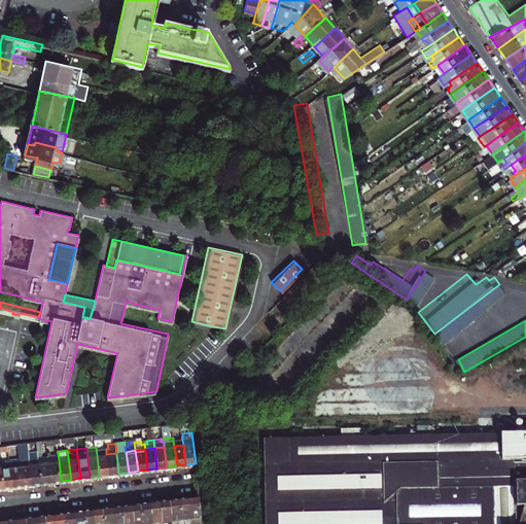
[(47,453),(39,454),(42,483),(51,482),(48,461),(48,456),(47,453)]
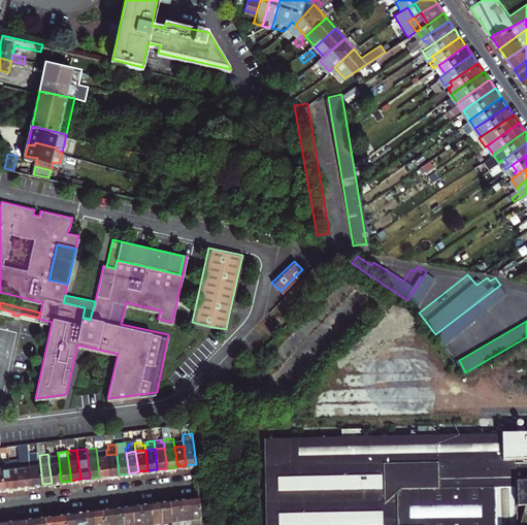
[(106,455),(109,476),(119,474),(117,454),(106,455)]
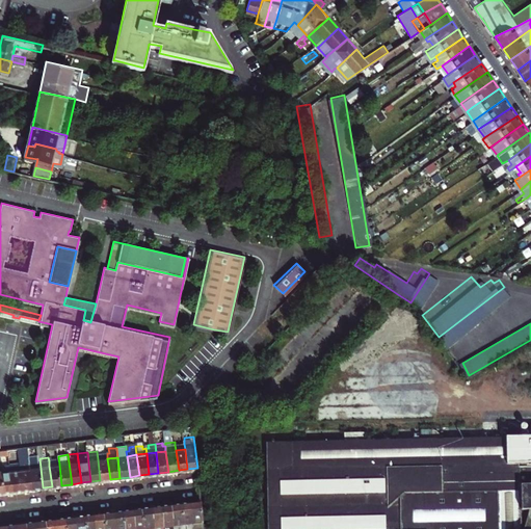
[(29,459),(32,488),(43,487),(40,458),(29,459)]
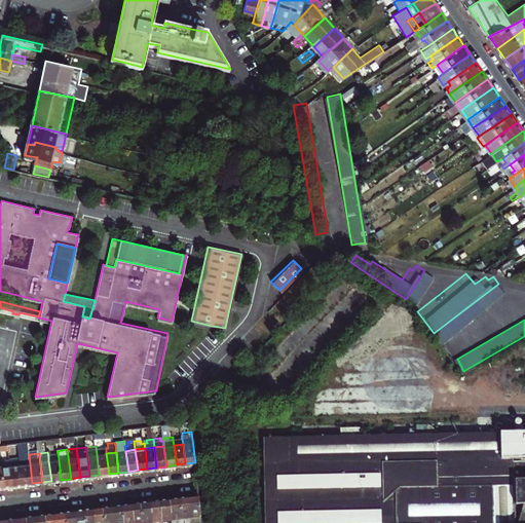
[(106,453),(97,454),(99,475),(109,474),(106,453)]
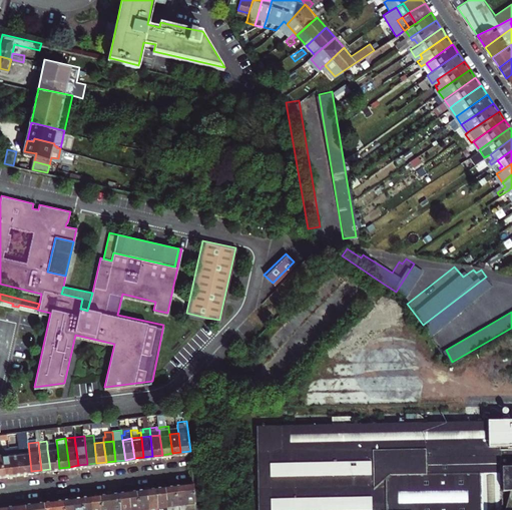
[(22,473),(31,471),(28,443),(19,445),(22,473)]
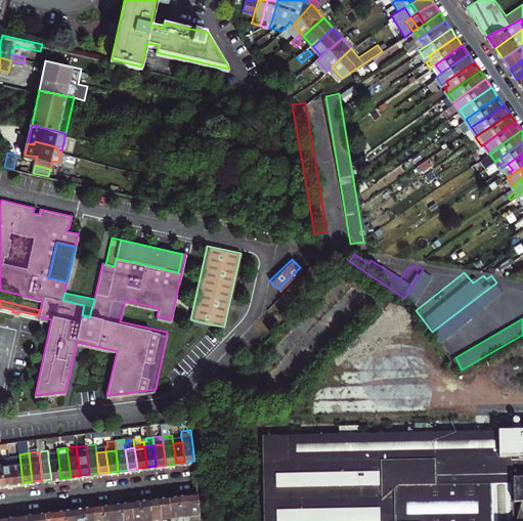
[(10,456),(13,484),(23,483),(19,454),(10,456)]
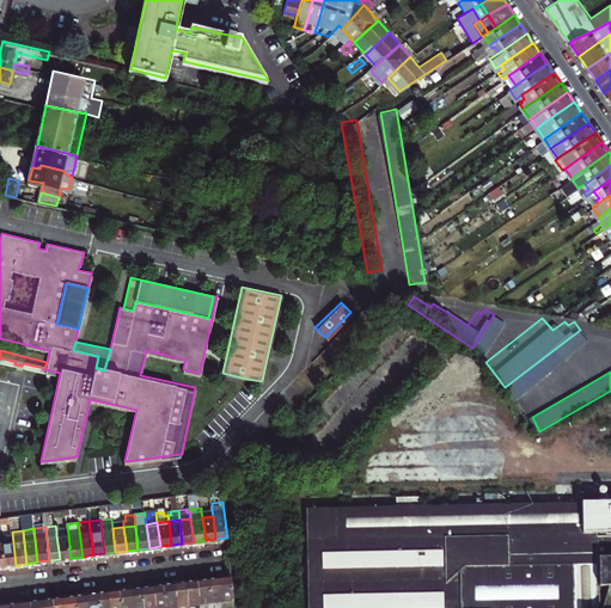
[(0,533),(1,542),(4,566),(16,565),(12,532),(0,533)]
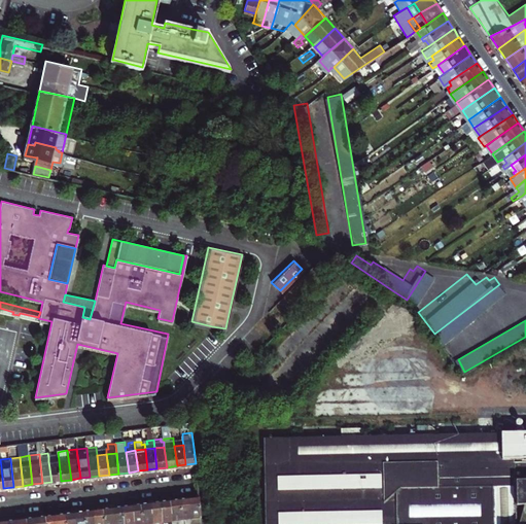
[(61,481),(59,460),(48,461),(51,482),(61,481)]
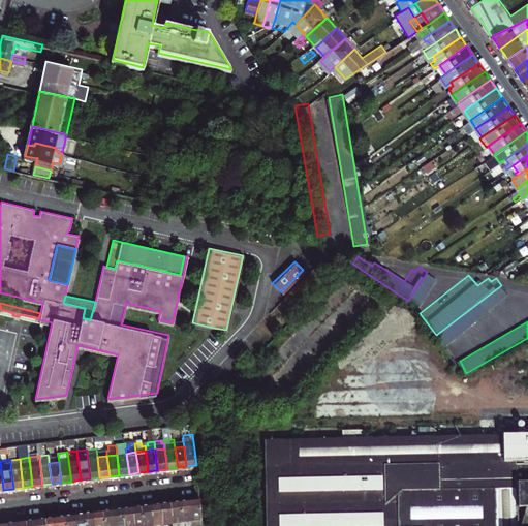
[(199,496),(190,497),(193,518),(203,517),(199,496)]
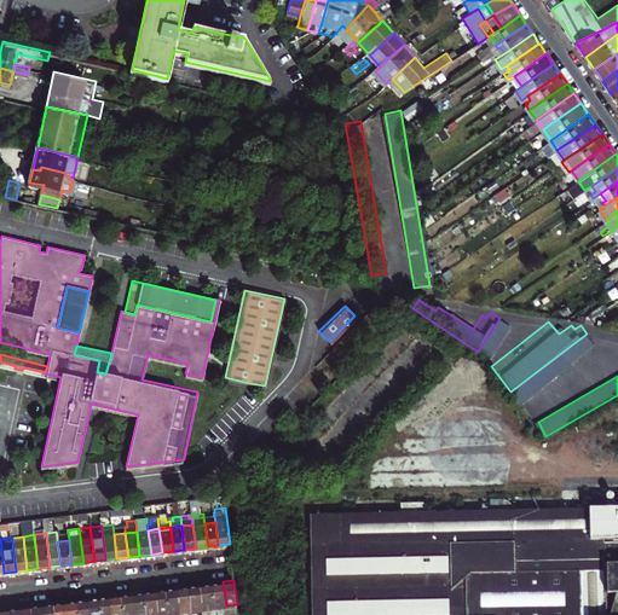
[(211,584),(214,607),(226,605),(223,581),(211,584)]
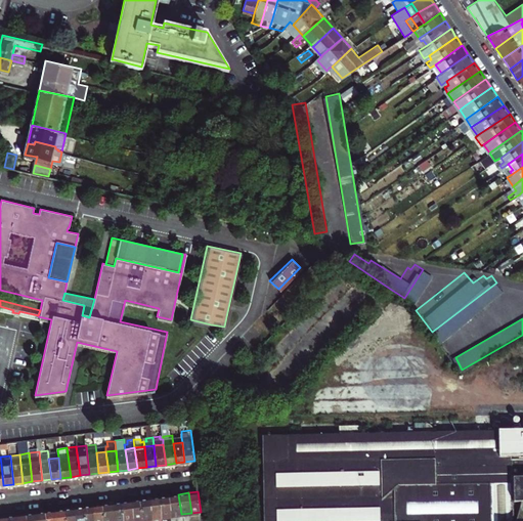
[(178,494),(169,495),(172,515),(181,514),(178,494)]
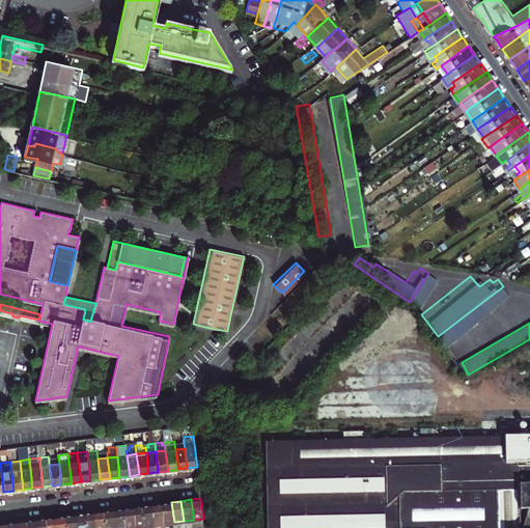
[(162,503),(165,527),(174,527),(174,522),(171,502),(162,503)]
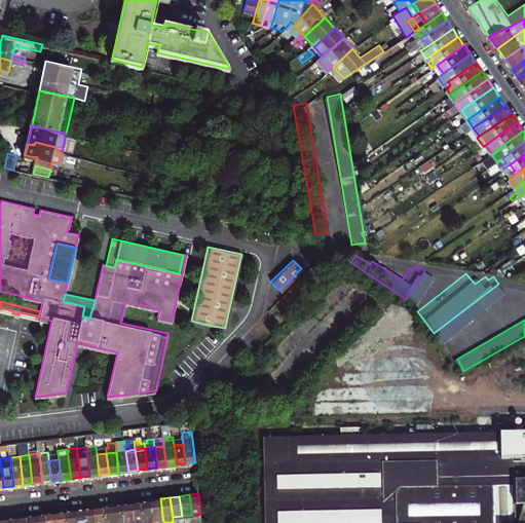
[(153,522),(163,522),(160,498),(151,499),(153,522)]
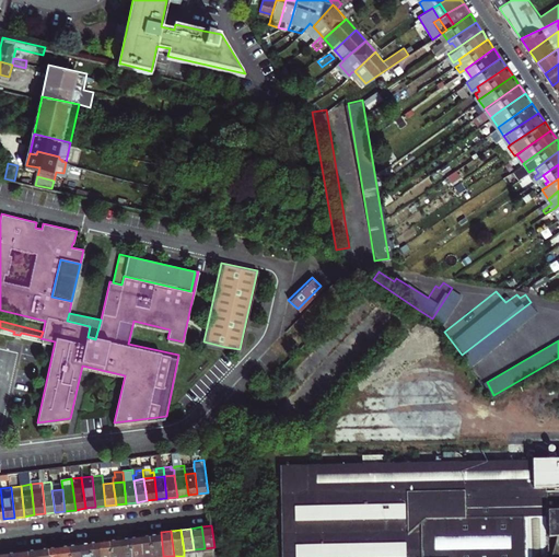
[(163,556),(161,532),(150,533),(152,555),(152,556),(163,556)]
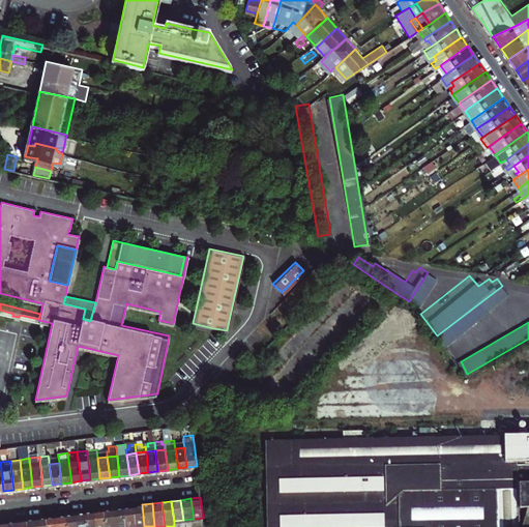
[(142,504),(131,506),(135,526),(144,525),(142,504)]
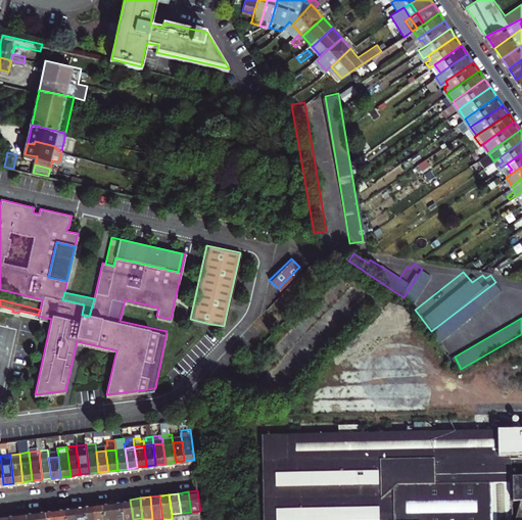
[(125,519),(133,519),(130,500),(122,501),(124,519),(125,519)]
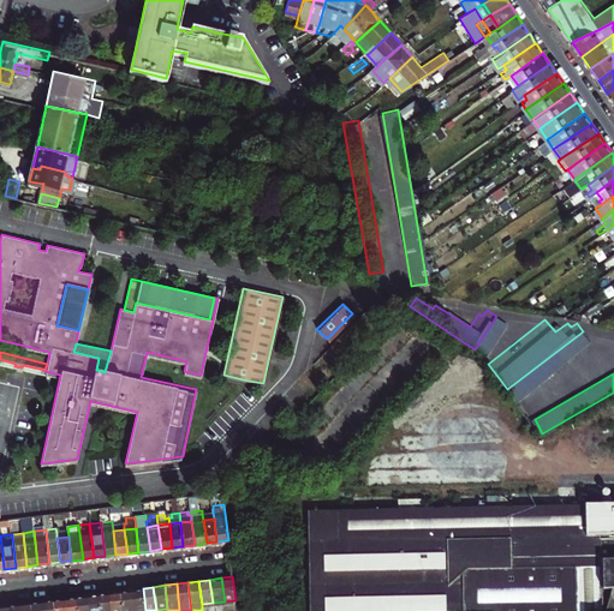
[(145,610),(143,588),(131,589),(133,610),(145,610)]
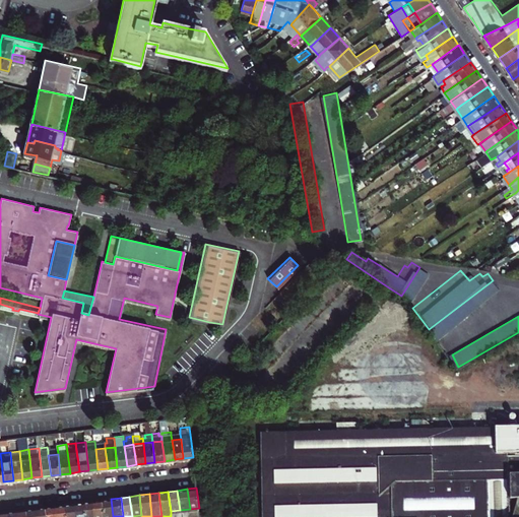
[(102,500),(104,516),(113,516),(111,499),(102,500)]
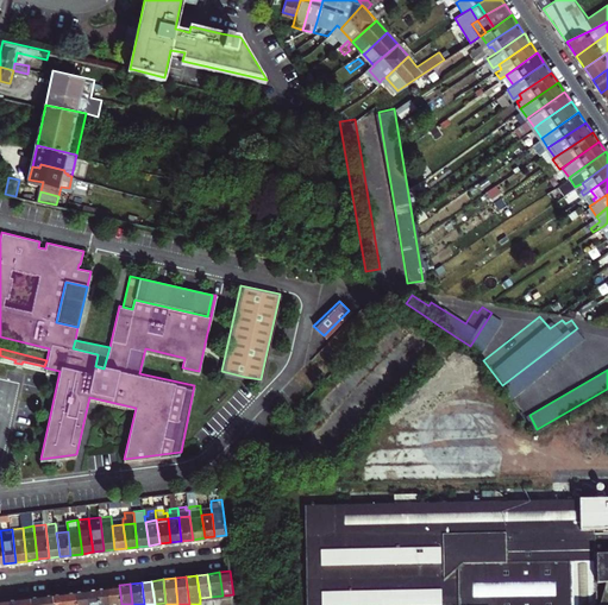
[(121,604),(119,585),(108,586),(111,604),(121,604)]
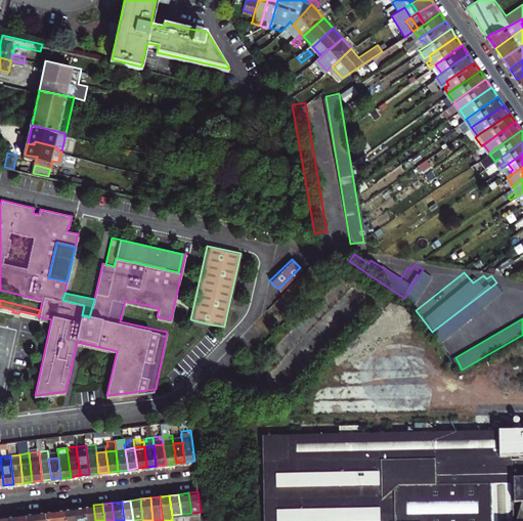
[(95,520),(93,505),(83,506),(85,520),(95,520)]
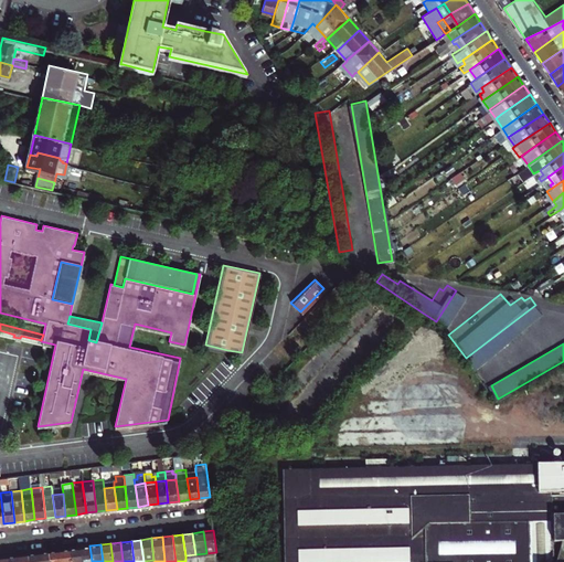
[(92,561),(89,545),(80,548),(81,561),(92,561)]
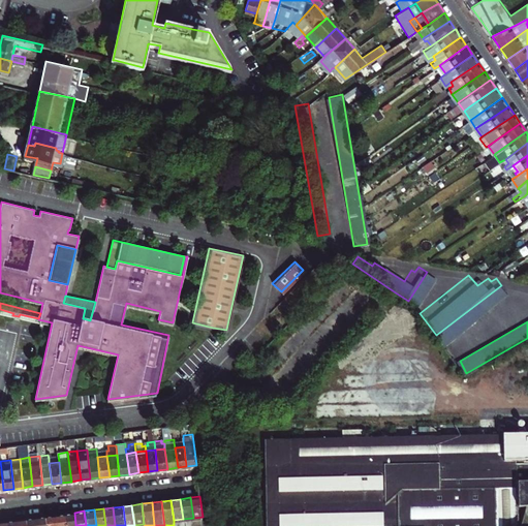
[(382,525),(382,512),(276,514),(276,525),(382,525)]
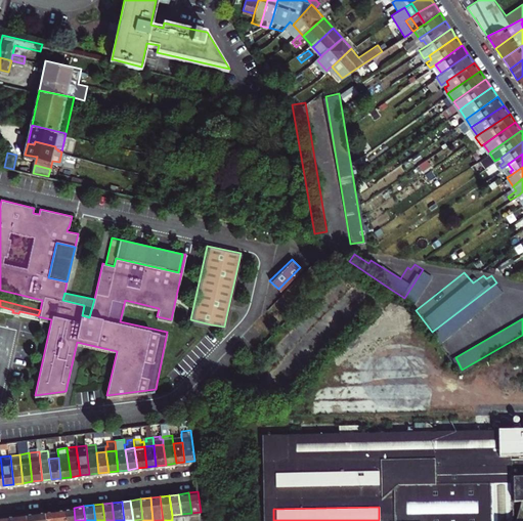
[(75,520),(74,508),(64,509),(66,520),(75,520)]
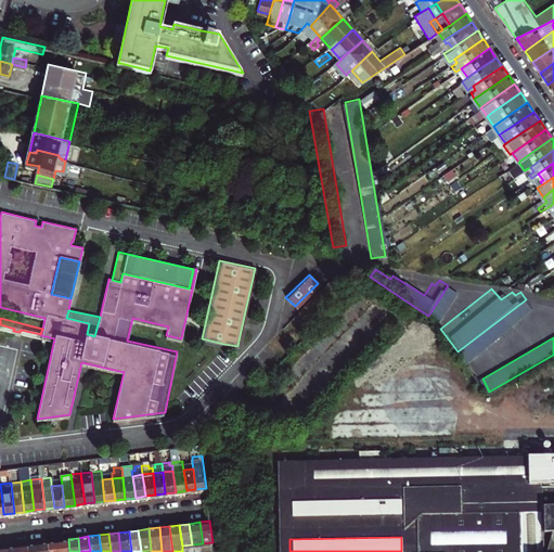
[(69,551),(68,539),(59,540),(60,551),(69,551)]
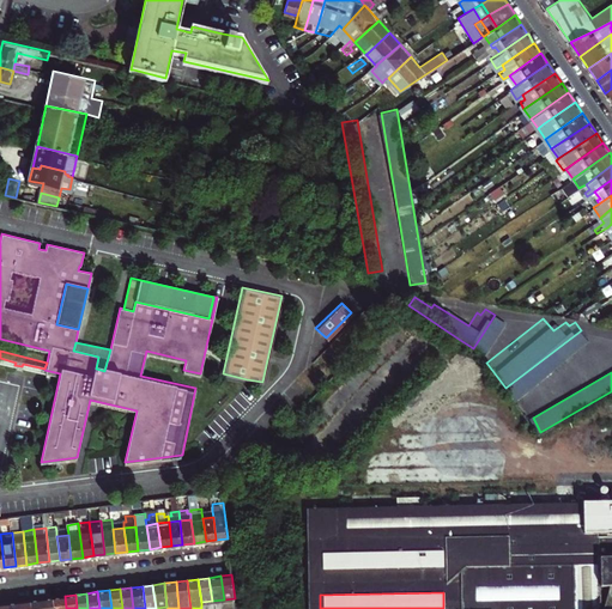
[(54,608),(66,608),(65,596),(53,597),(54,608)]
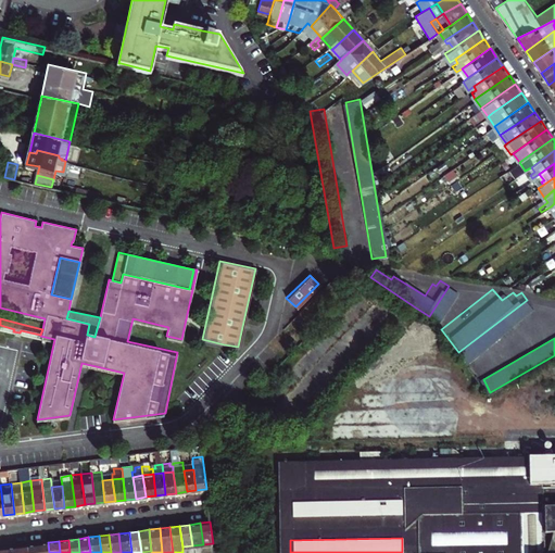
[(38,543),(38,552),(49,552),(48,542),(38,543)]
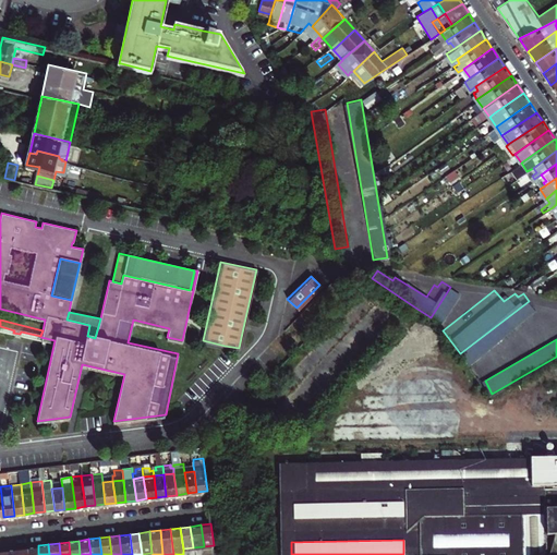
[(38,554),(38,545),(27,547),(28,554),(38,554)]
